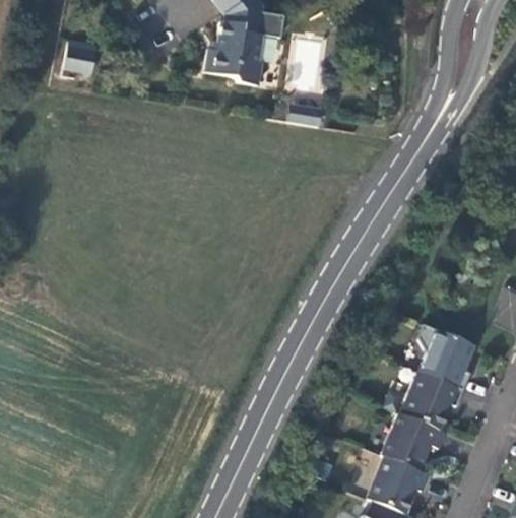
[(263,6),(258,0),(215,0),(227,15),(226,21),(221,20),(216,50),(209,49),(205,71),(235,76),(239,81),(259,85),(263,62),(259,61),(263,34),(281,37),(285,15),(262,11),(263,6)]
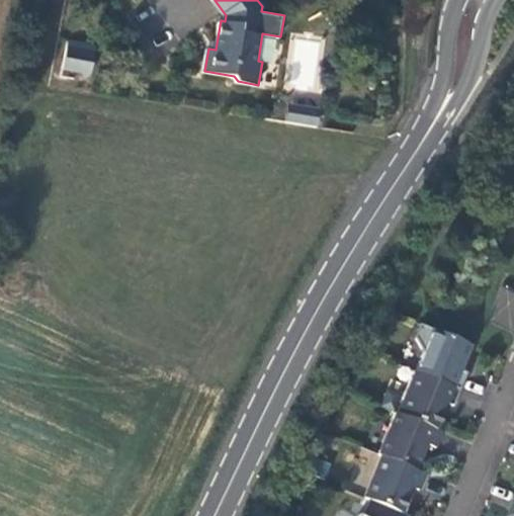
[(302,56),(321,58),(323,39),(303,37),(302,56)]
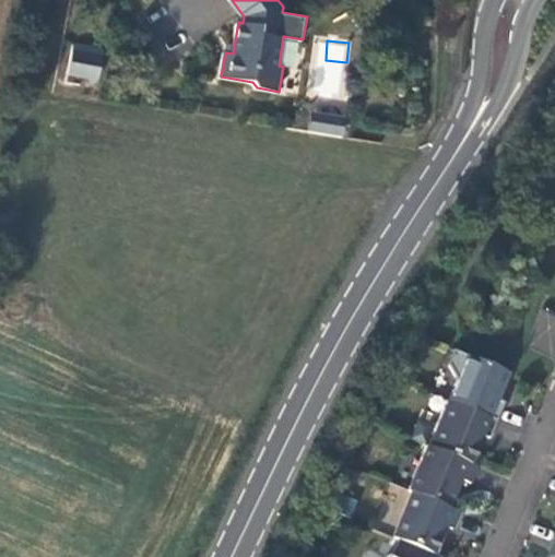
[(75,43),(74,49),(104,55),(105,48),(75,43)]
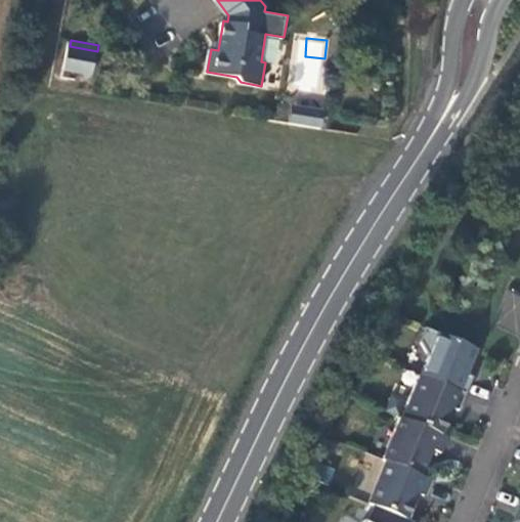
[(97,51),(70,46),(66,69),(93,74),(97,51)]
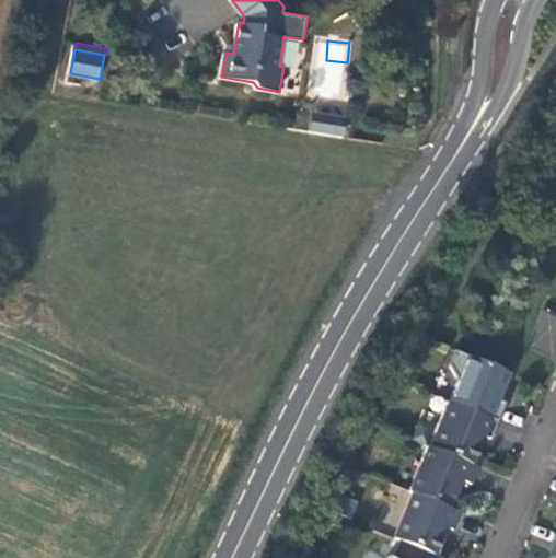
[(311,130),(345,136),(348,117),(313,112),(311,130)]
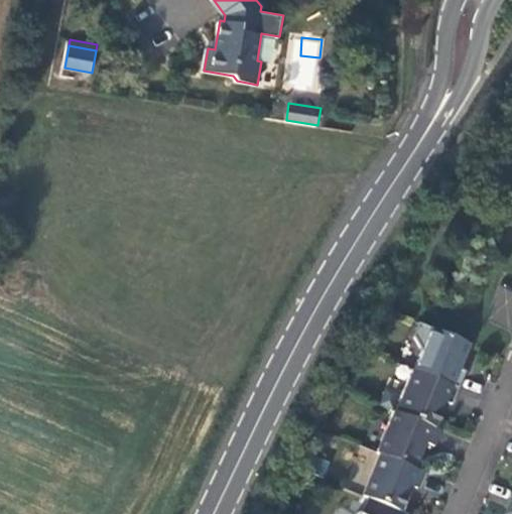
[(461,367),(471,342),(420,322),(415,335),(424,351),(416,369),(461,386),(468,370),(461,367)]
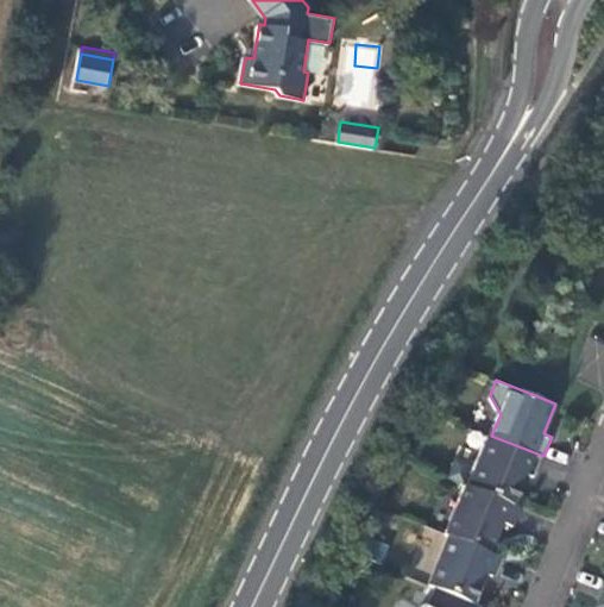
[(535,475),(543,456),(491,436),(490,435),(470,485),(516,504),(529,473),(535,475)]
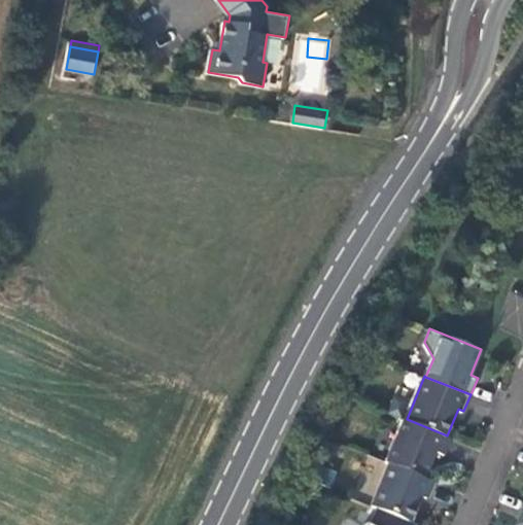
[(427,477),(438,451),(447,455),(454,438),(447,435),(407,419),(404,418),(386,460),(390,462),(427,477)]
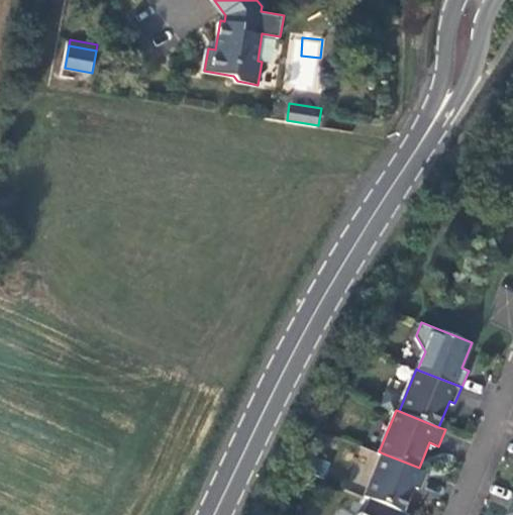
[(421,488),(427,471),(419,468),(383,453),(364,495),(369,497),(403,511),(414,485),(421,488)]
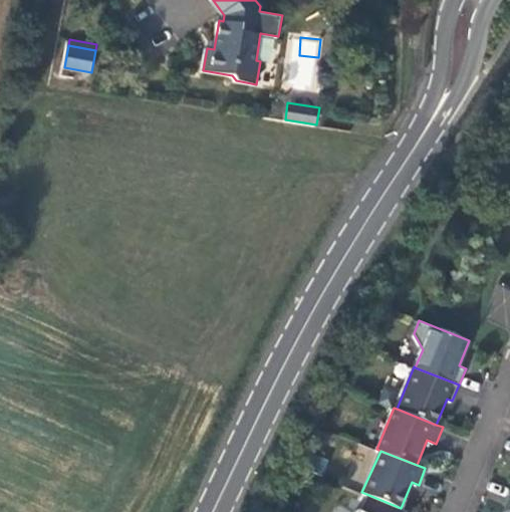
[(407,511),(408,510),(401,508),(366,494),(359,510),(357,509),(355,511),(407,511)]
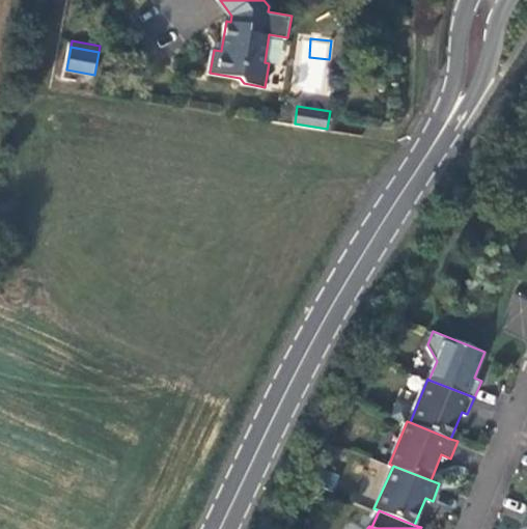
All buildings are outlined.
